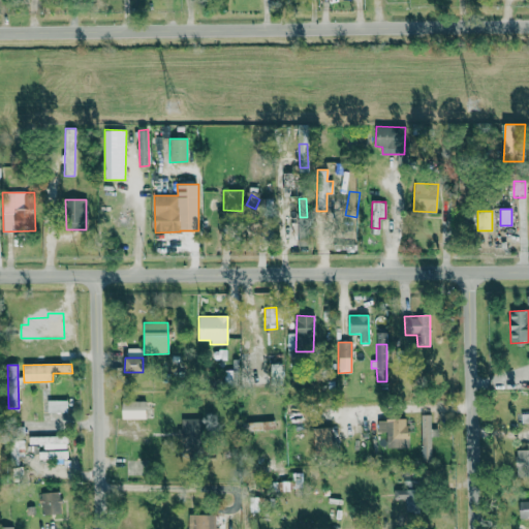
[(47,412),(67,412),(67,400),(48,400),(47,412)]
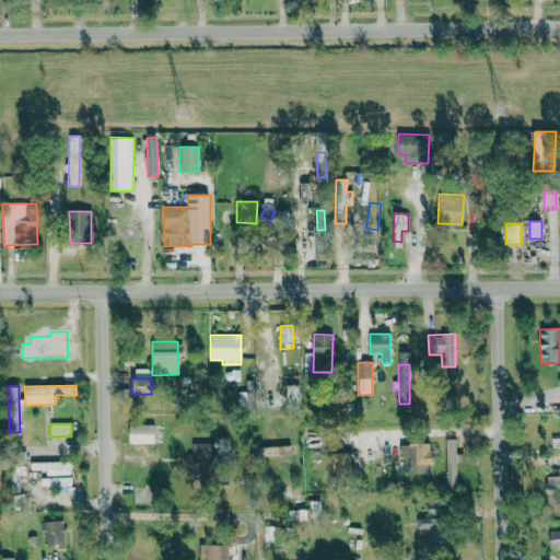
[(154,444),(154,424),(129,424),(129,443),(154,444)]
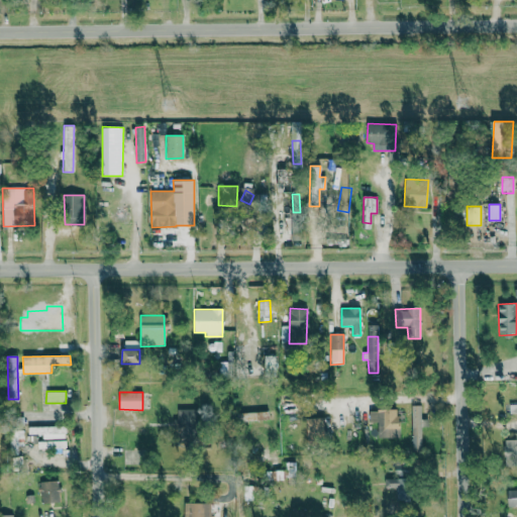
[(421,405),(411,406),(412,450),(422,450),(421,405)]
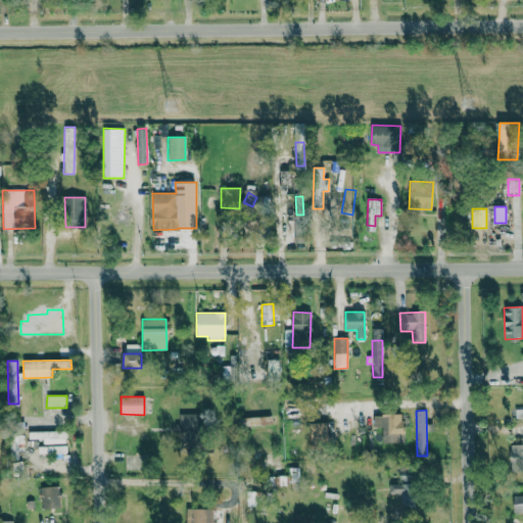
[(180,448),(200,448),(201,414),(181,414),(180,448)]
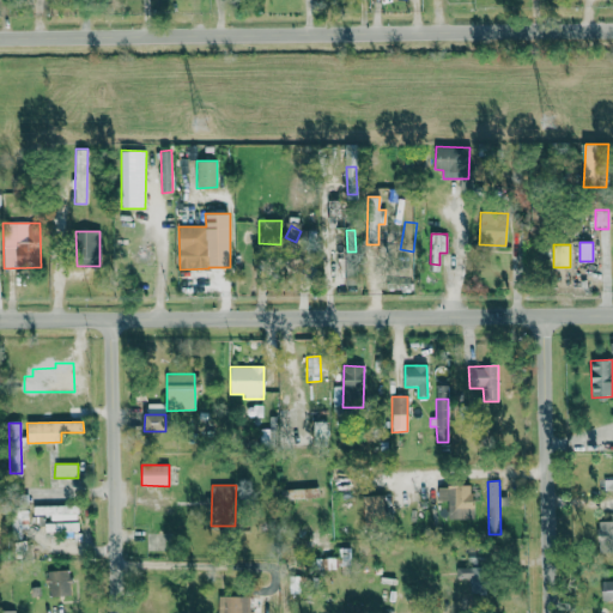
[(448,501),(448,519),(472,520),(474,487),(438,485),(438,501),(448,501)]
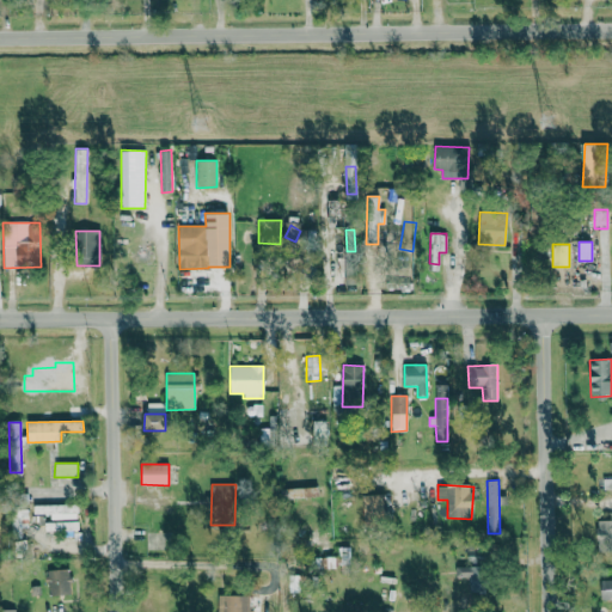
[(285,499),(317,497),(316,488),(283,489),(285,499)]
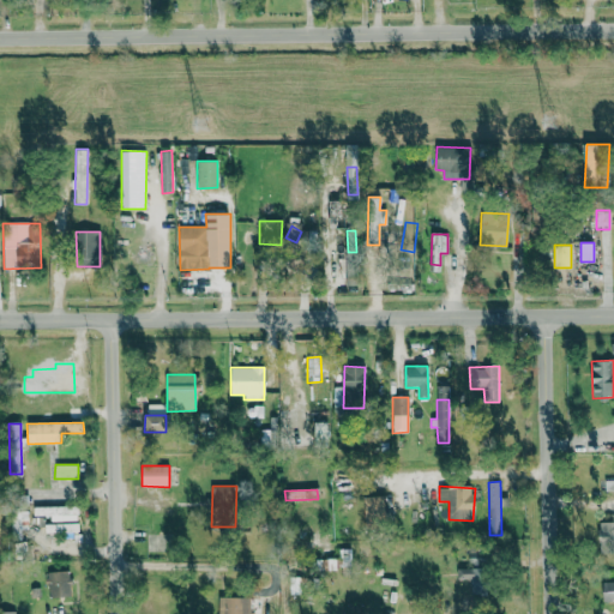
[(365,497),(365,525),(386,524),(385,497),(365,497)]
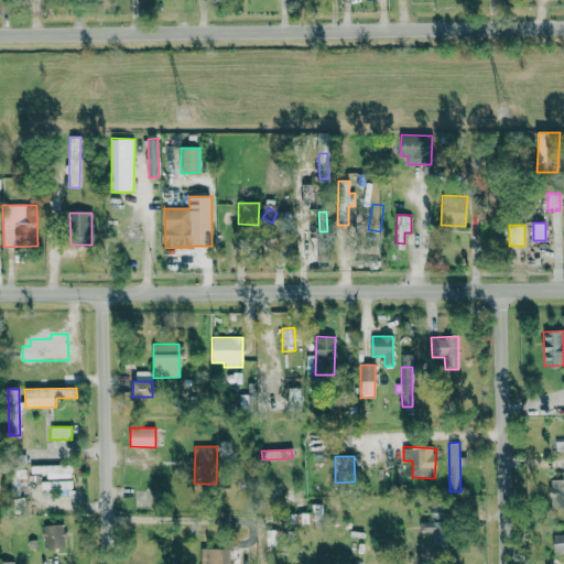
[(46,479),(72,478),(71,465),(38,466),(38,474),(45,473),(46,479)]
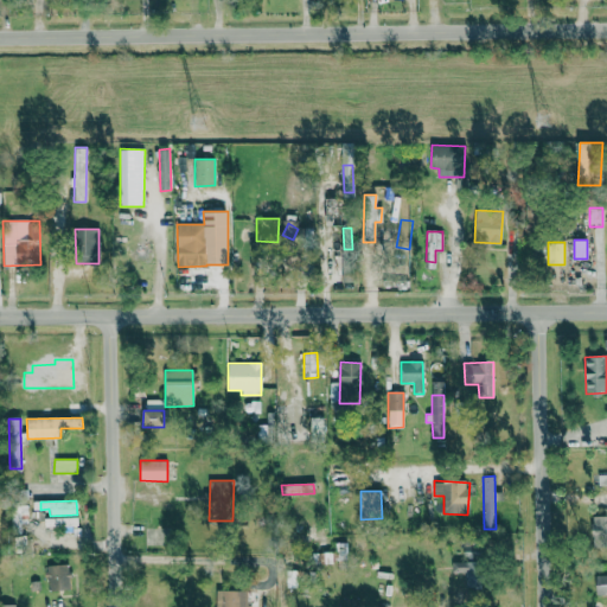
[(12,534),(20,534),(20,523),(27,523),(27,504),(11,505),(12,534)]
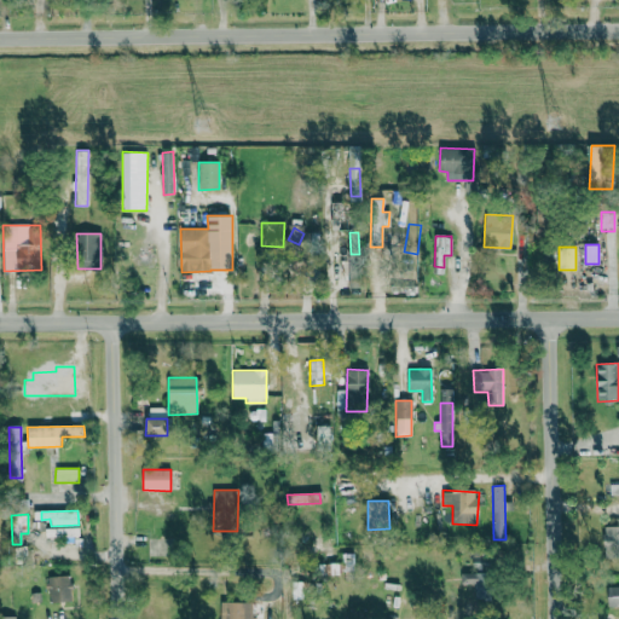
[(462,584),(475,583),(475,600),(492,599),(490,555),(473,555),(473,572),(461,573),(462,584)]
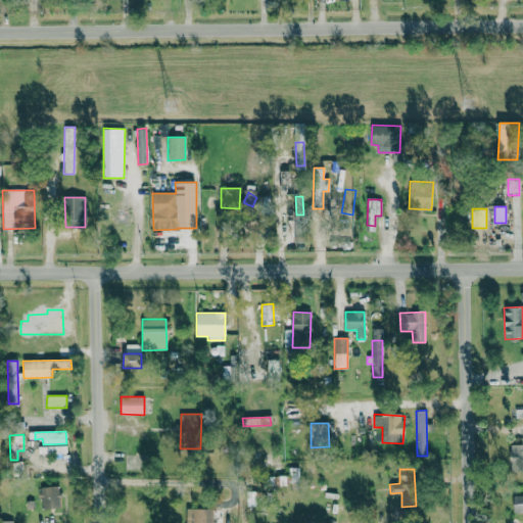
[(40,509),(59,508),(58,486),(40,487),(40,509)]
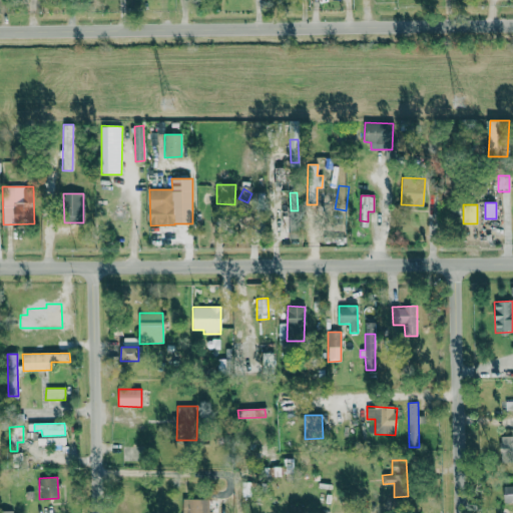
[(512,486),(504,487),(504,502),(512,501),(512,486)]
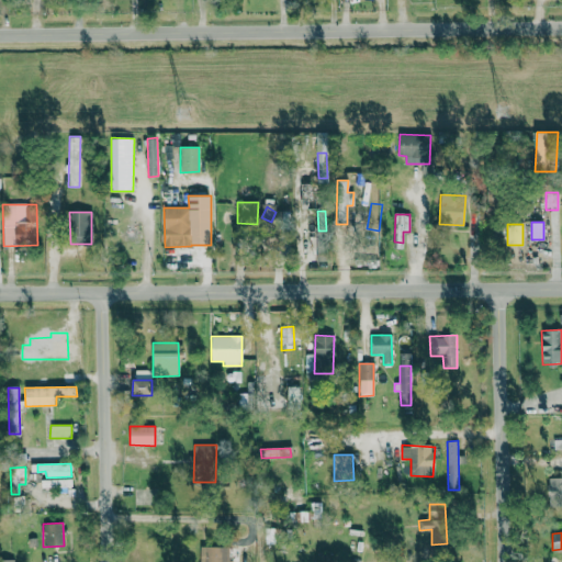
[(199,561),(223,561),(224,547),(200,547),(199,561)]
